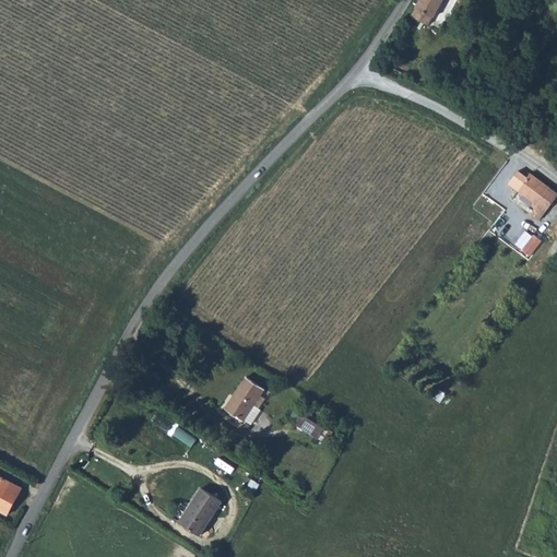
[(417,0),(413,9),(409,18),(424,25),(428,16),(429,16),(438,0),(417,0)]
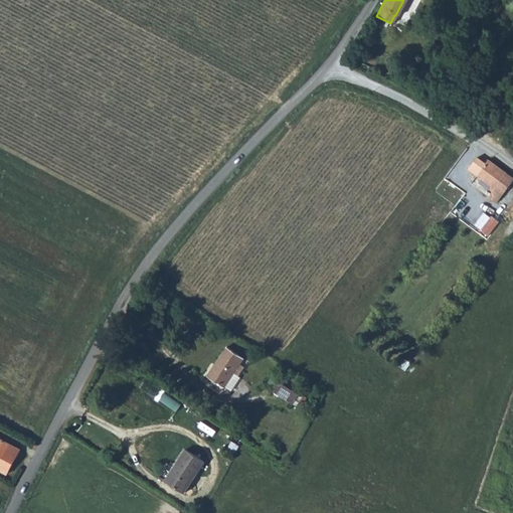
[(498,167),(486,160),(474,177),(492,189),(487,197),(495,203),(512,179),(498,167)]
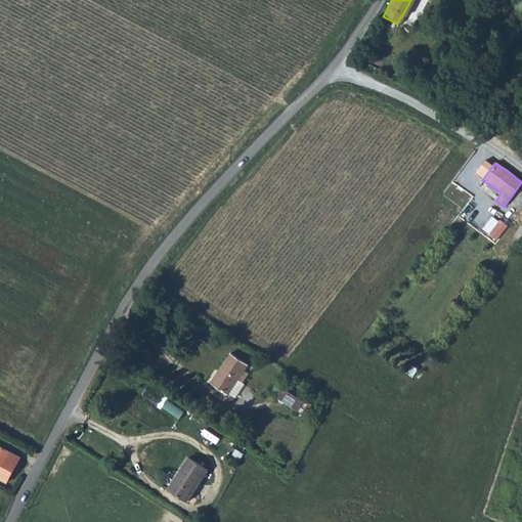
[(521,228),(519,227),(512,238),(519,243),(521,237),(521,228)]
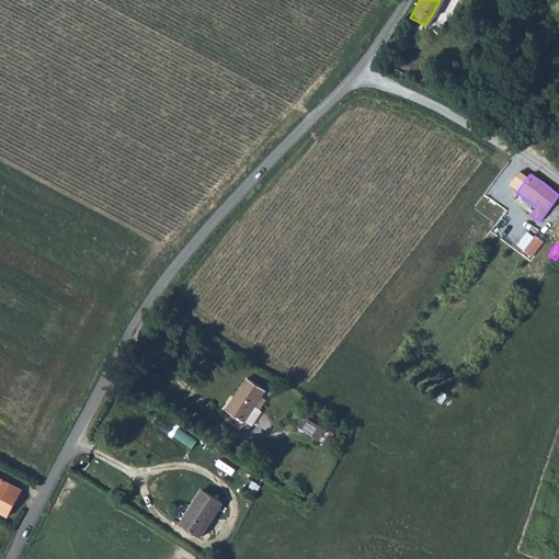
[(244,378),(224,412),(250,429),(261,412),(258,411),(264,400),(261,398),(265,390),(244,378)]
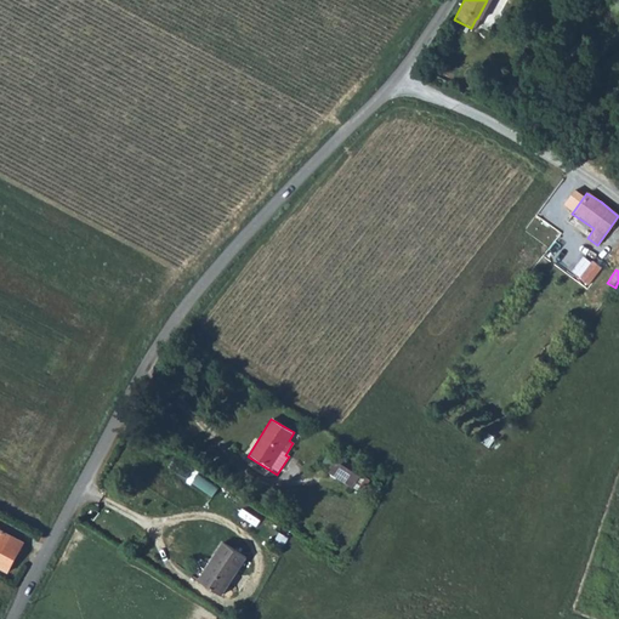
[(328,472),(352,487),(359,476),(345,466),(347,463),(339,455),(328,472)]
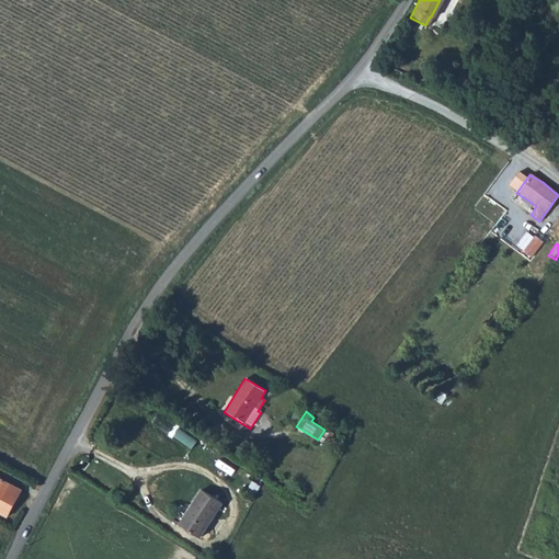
[(324,430),(318,440),(326,444),(333,432),(326,428),(324,430)]
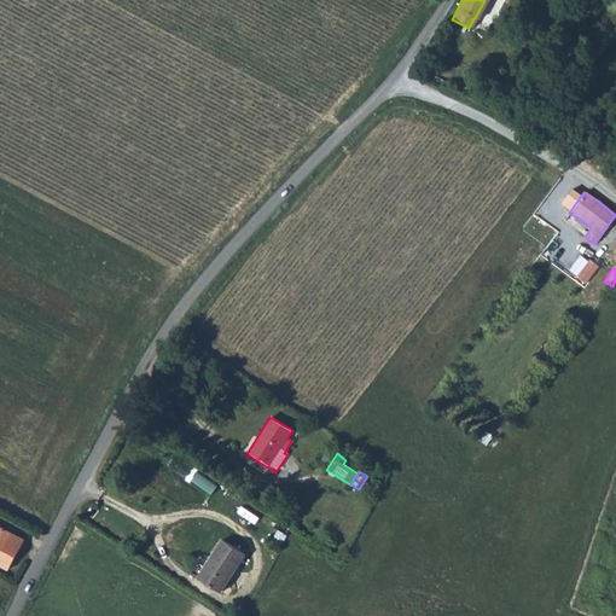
[(0,565),(9,570),(23,542),(0,530),(0,565)]
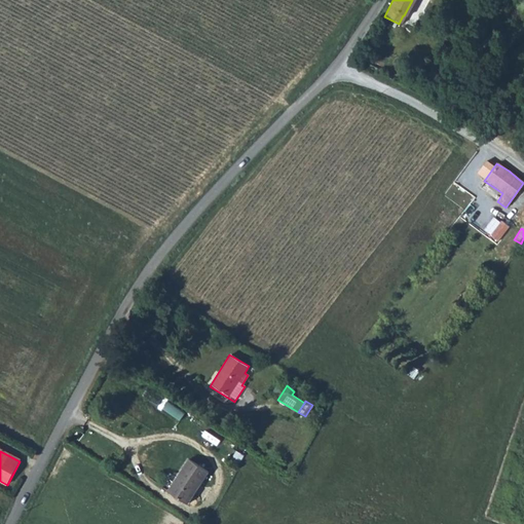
[(188,460),(167,492),(186,504),(207,473),(188,460)]
